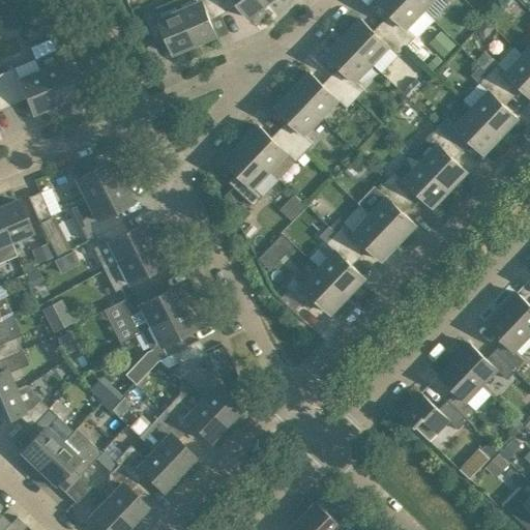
[(196,45),(176,0),(172,0),(143,12),(153,37),(165,32),(174,54),(196,45)]
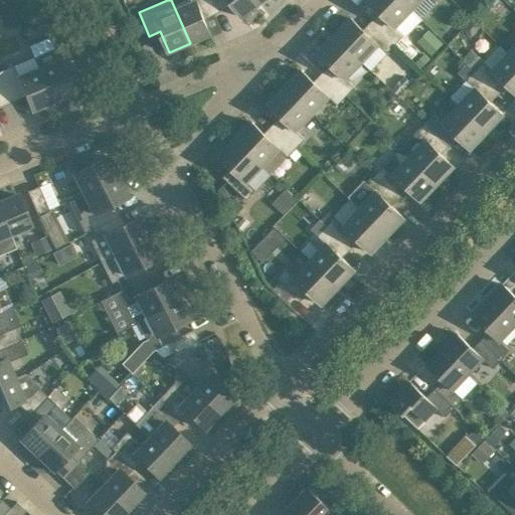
[(209,0),(171,0),(190,43),(211,34),(202,13),(212,8),(209,0)]
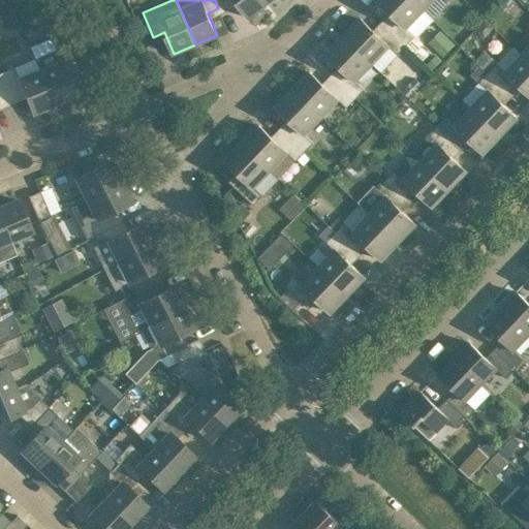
[(235,0),(248,18),(267,3),(263,0),(215,0),(218,8),(231,0),(235,0)]
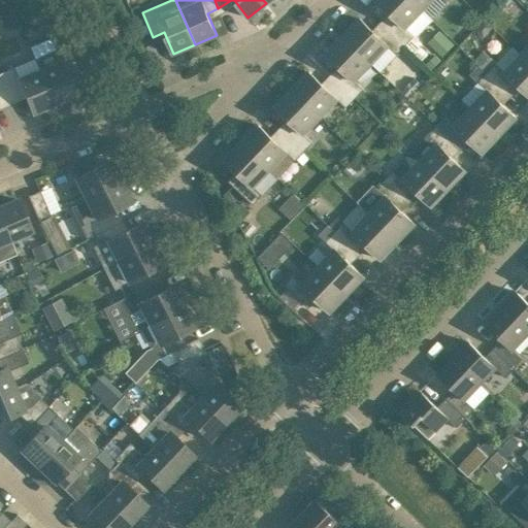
[(411,38),(415,36),(405,27),(422,10),(410,0),(376,0),(394,18),(386,26),(405,45),(411,38)]
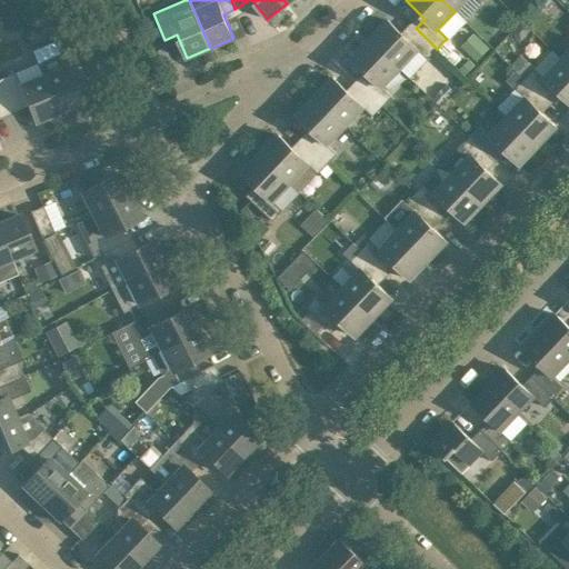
[(442,0),(455,11),(466,21),(483,2),(482,1),(483,0),(442,0)]
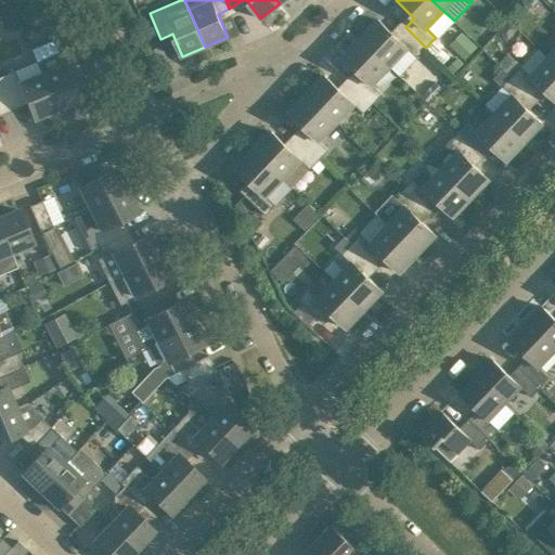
[(13,12),(0,16),(0,17),(4,28),(17,23),(13,12)]
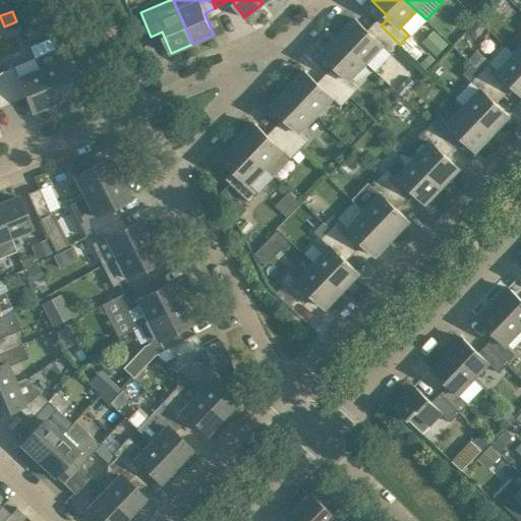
[(355,18),(338,36),(366,62),(375,70),(392,54),(400,45),(381,25),(371,35),(355,18)]
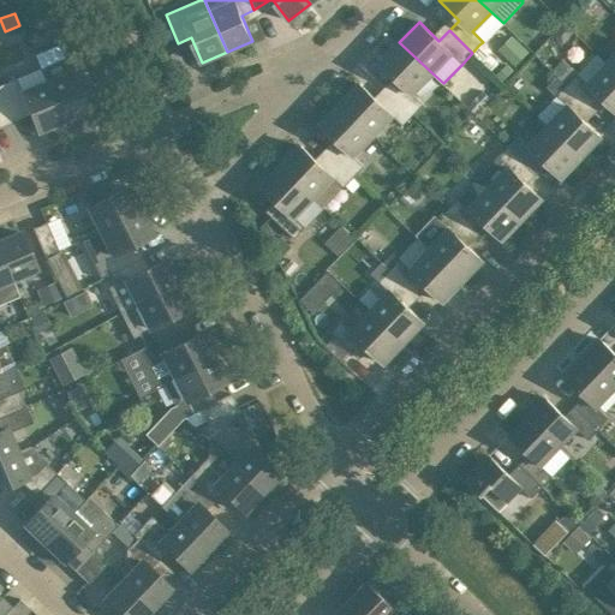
[(517,41),(505,54),(515,64),(527,52),(517,41)]
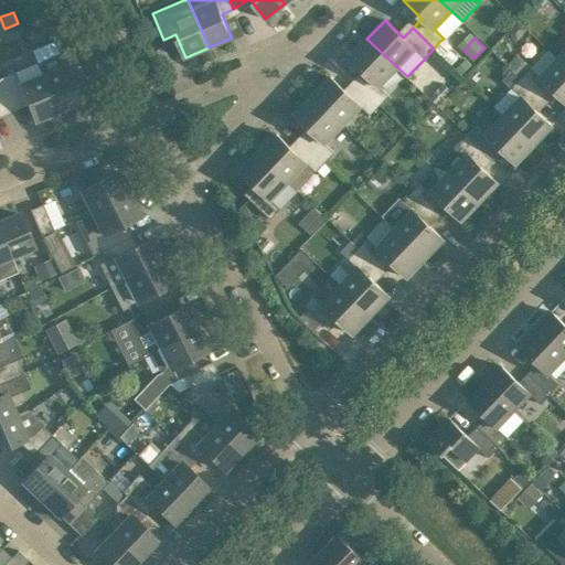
[(358,85),(380,105),(390,95),(380,86),(397,67),(366,39),(349,57),(368,75),(358,85)]
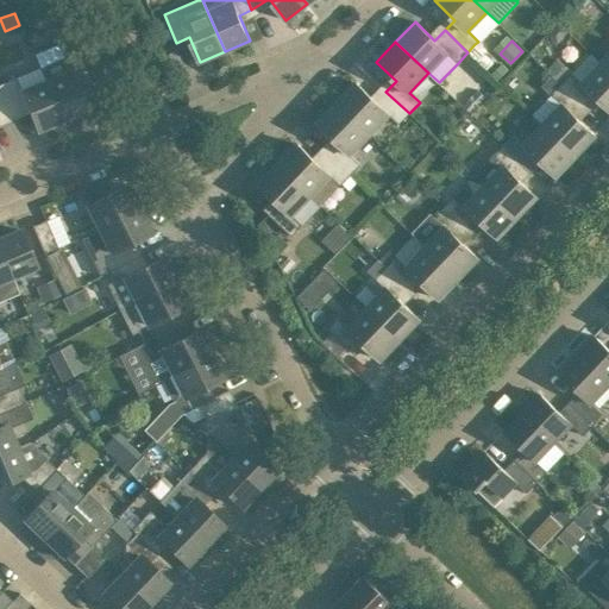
[(475,44),(468,52),(478,62),(485,55),(475,44)]
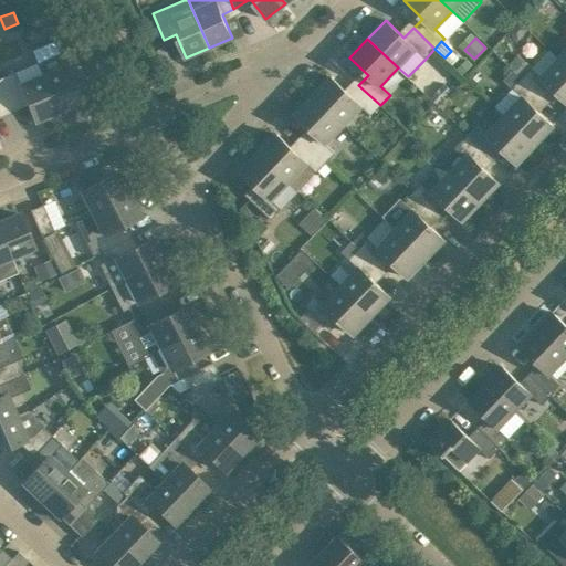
[(60,53),(64,65),(42,74),(58,111),(81,102),(71,79),(83,74),(72,48),(60,53)]
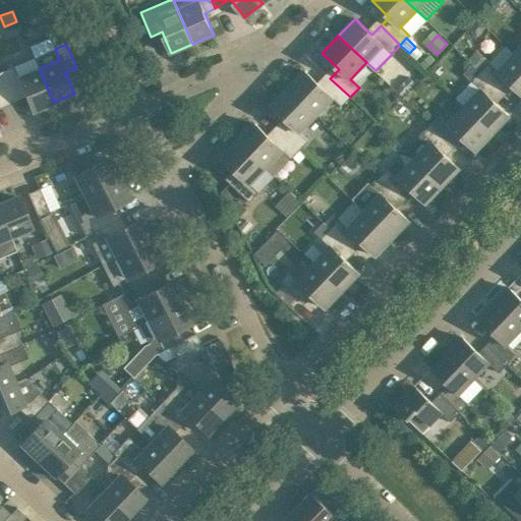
[(472,64),(480,71),(489,61),(477,50),(468,59),(472,64)]
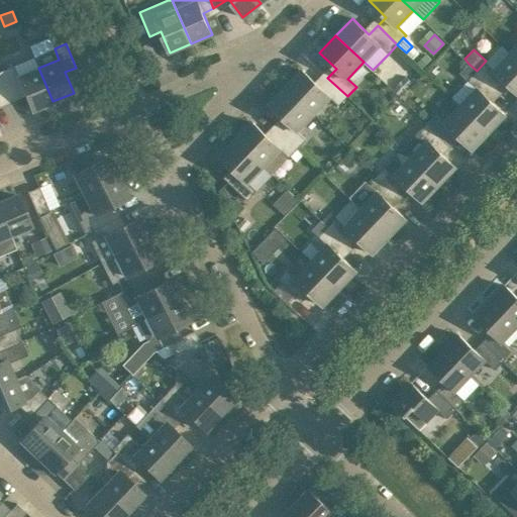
[(516,92),(516,59),(510,53),(494,70),(486,61),(477,71),(497,90),(505,81),(516,92)]
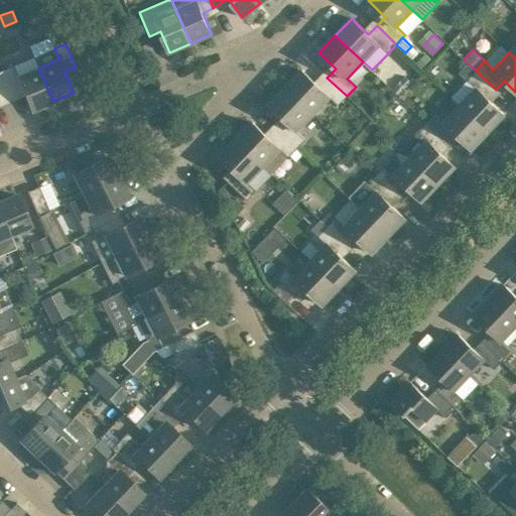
[(416,62),(422,69),(431,58),(425,53),(416,62)]
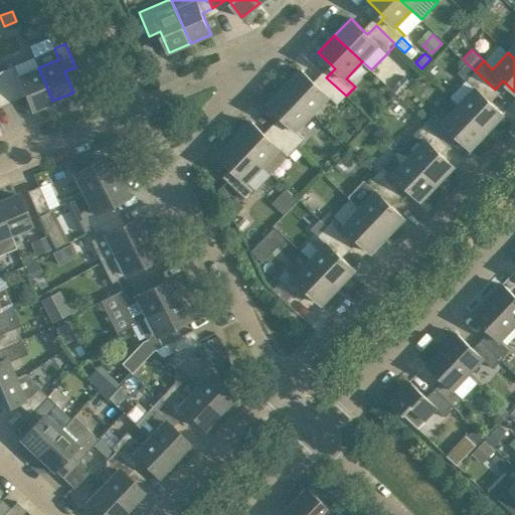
[(304,69),(314,79),(326,66),(316,56),(304,69)]
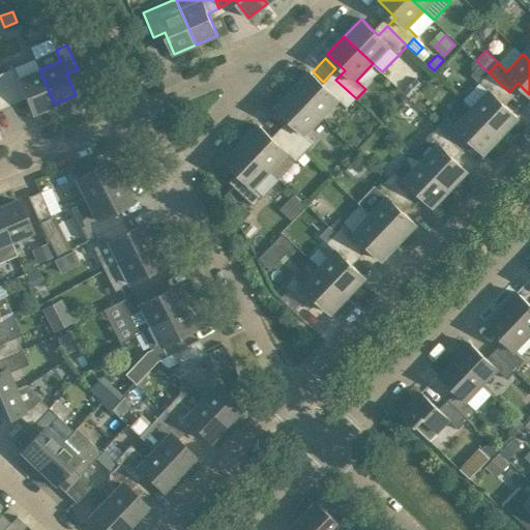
[(479,82),(489,72),(480,65),(471,75),(479,83),(479,82)]
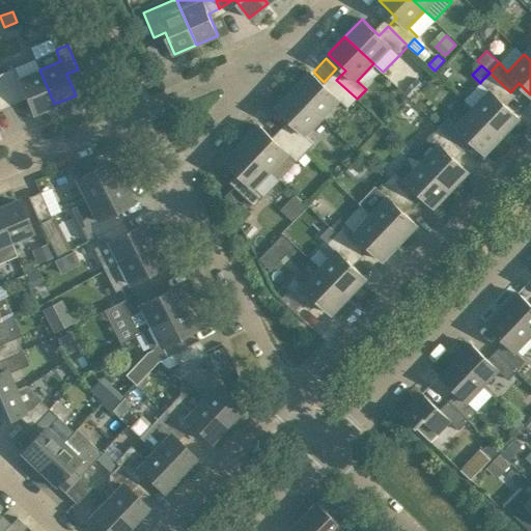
[(54,104),(39,70),(19,79),(14,67),(2,73),(11,96),(23,92),(32,113),(54,104)]
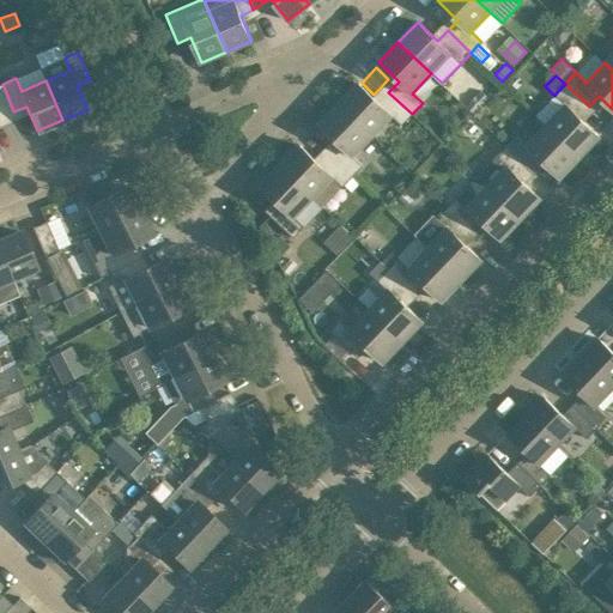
[(358,83),(339,103),(372,135),(392,115),(402,125),(412,114),(388,92),(378,102),(358,83)]
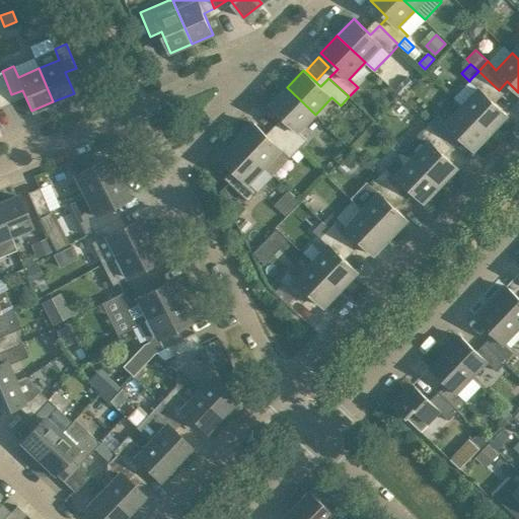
[(11,94),(2,71),(0,71),(0,98),(0,99),(11,94)]
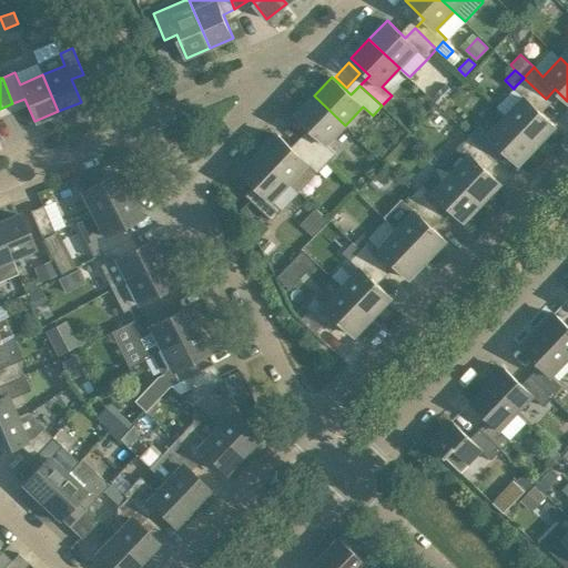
[(536,108),(546,99),(524,78),(514,88),(525,97),(506,115),(537,145),(555,125),(536,108)]
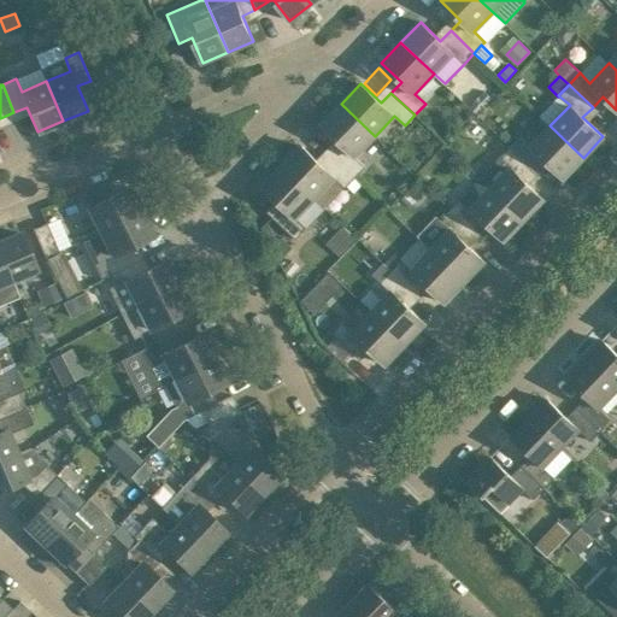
[(492,99),(483,90),(469,106),(477,113),(492,99)]
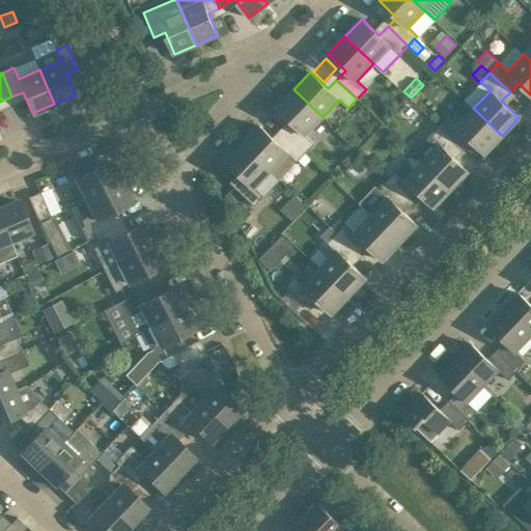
[(285,133),(306,152),(314,143),(306,134),(323,117),(294,89),(277,107),(295,123),(285,133)]
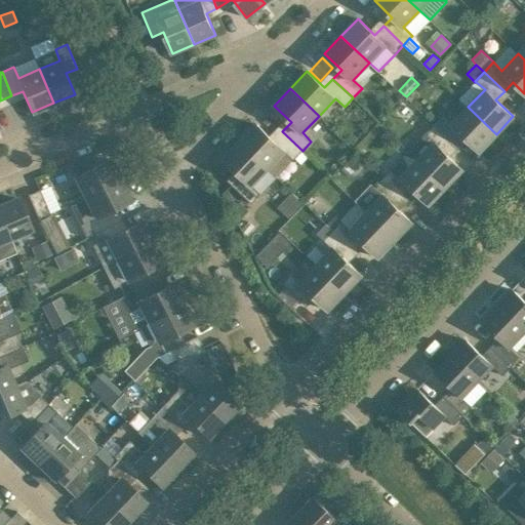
[(480,152),(496,134),(468,107),(451,124),(442,116),(434,124),(454,144),(462,134),(480,152)]
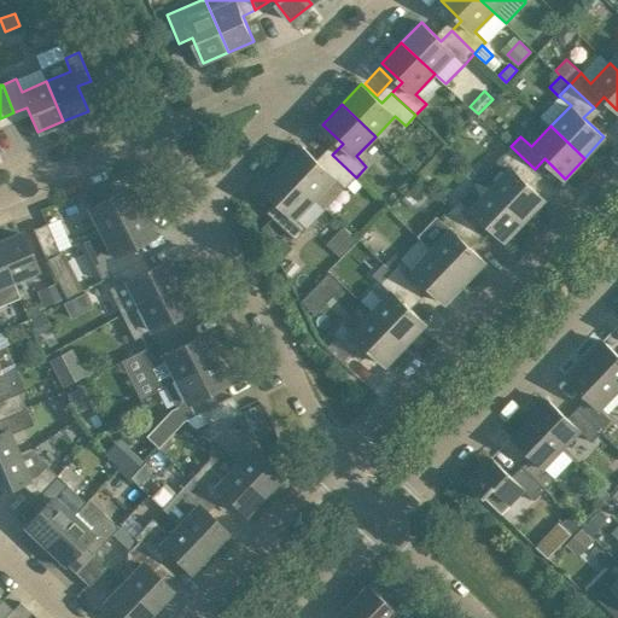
[(302,145),(283,167),(316,198),(336,178),(345,188),(356,178),(332,155),(322,165),(302,145)]
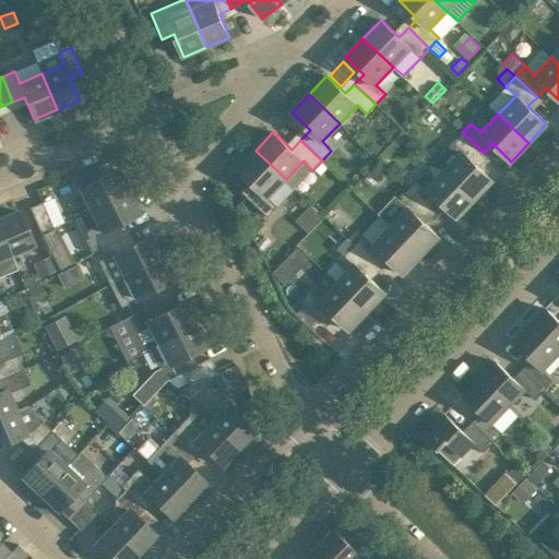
[(462,132),(452,142),(435,161),(444,169),(475,199),(492,180),(474,163),(484,153),(462,132)]
